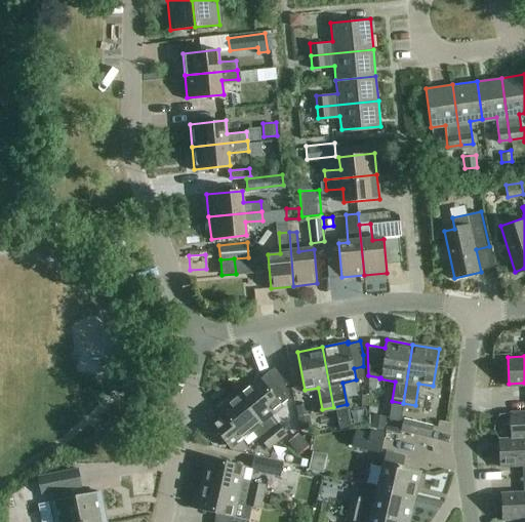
[(237,391),(278,440),(286,433),(272,415),(283,406),(281,404),(288,398),(284,379),(274,366),(259,377),(257,374),(237,391)]
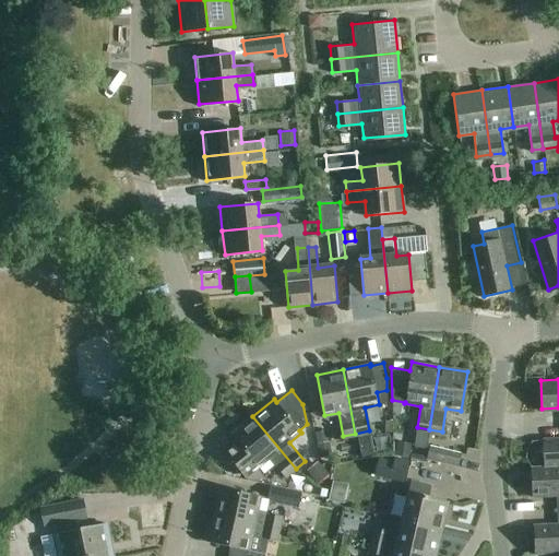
[(240,441),(226,452),(245,474),(258,463),(260,465),(270,458),(285,476),(296,469),(252,416),(233,433),(240,441)]
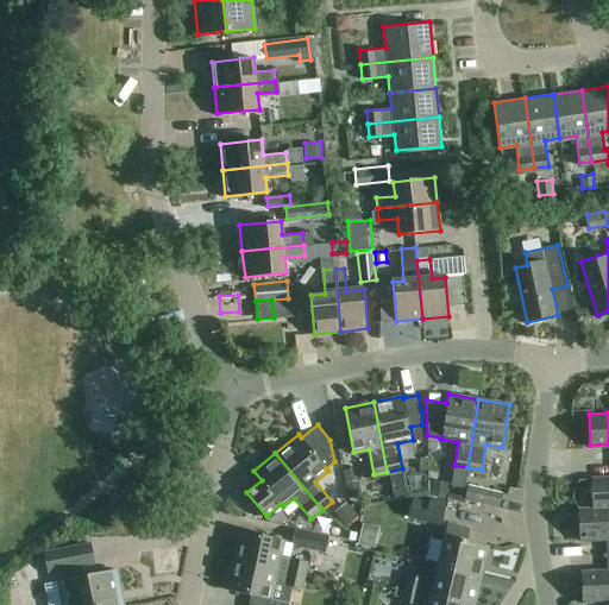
[(394,496),(403,493),(400,473),(389,476),(394,496)]
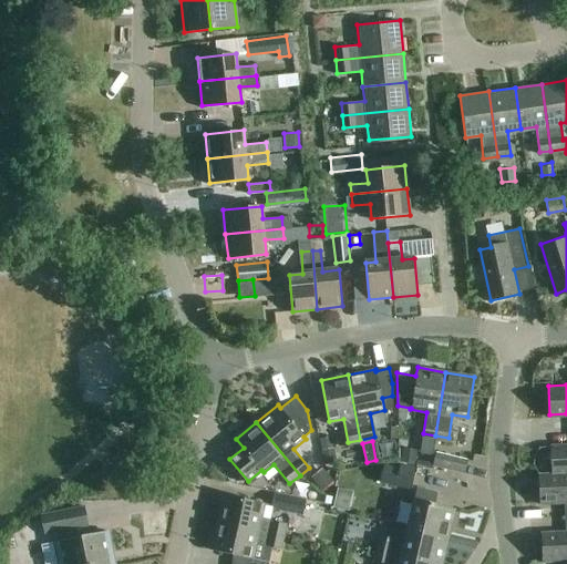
[(566,443),(549,444),(550,473),(566,472),(566,443)]
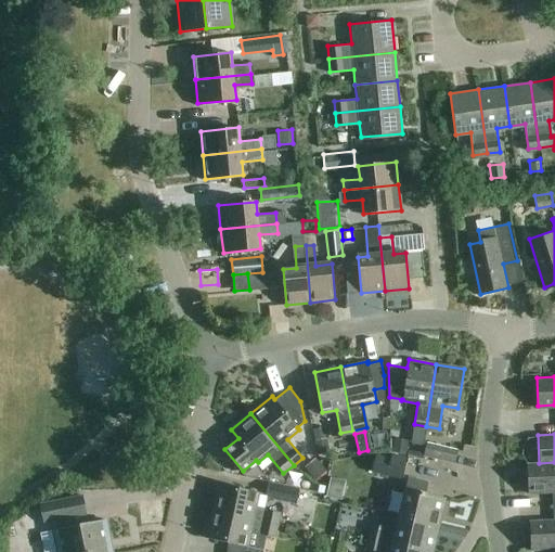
[(332,451),(328,435),(325,436),(314,437),(317,454),(332,451)]
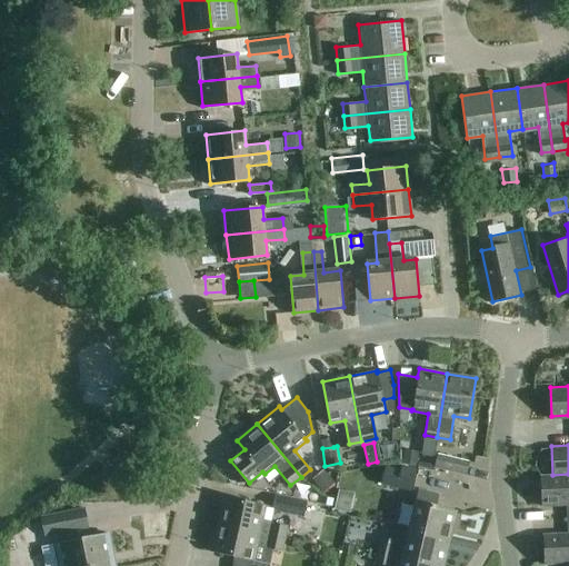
[(418,449),(403,448),(402,462),(416,464),(418,449)]
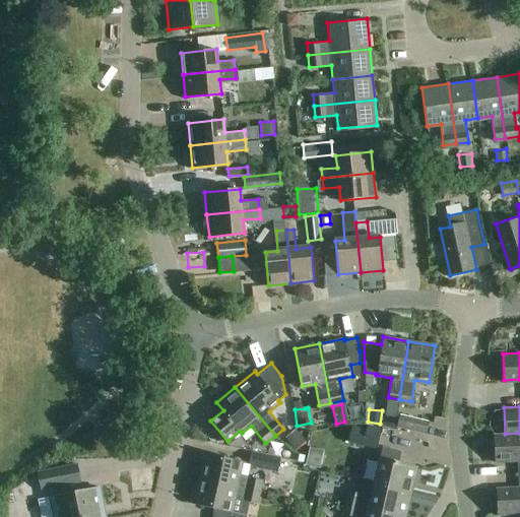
[(399,413),(397,426),(426,433),(429,421),(399,413)]
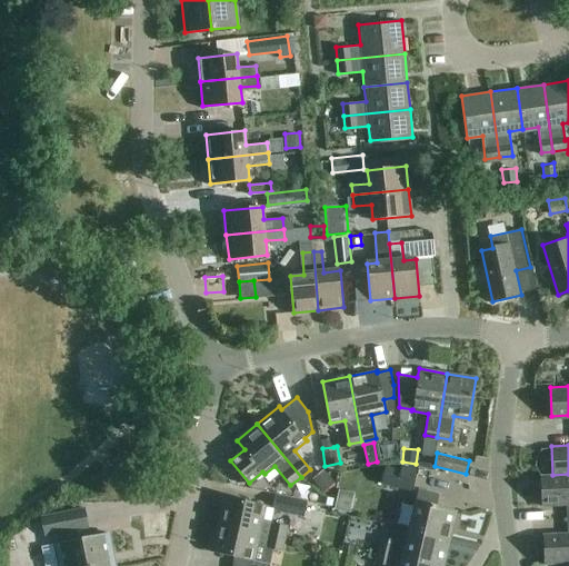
[(381,483),(411,490),(411,488),(415,475),(417,467),(402,464),(400,468),(386,465),(381,483)]
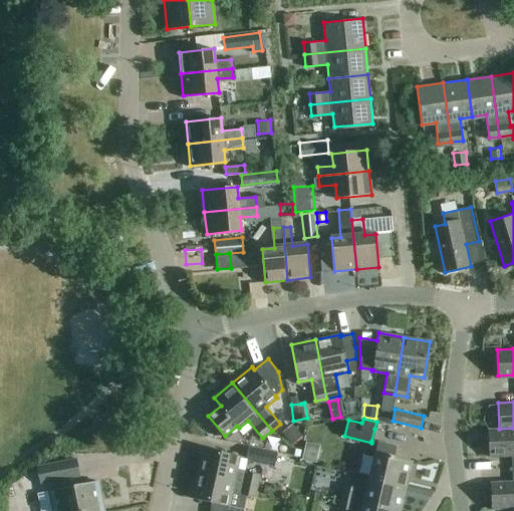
[(299,435),(288,424),(280,432),(290,443),(299,435)]
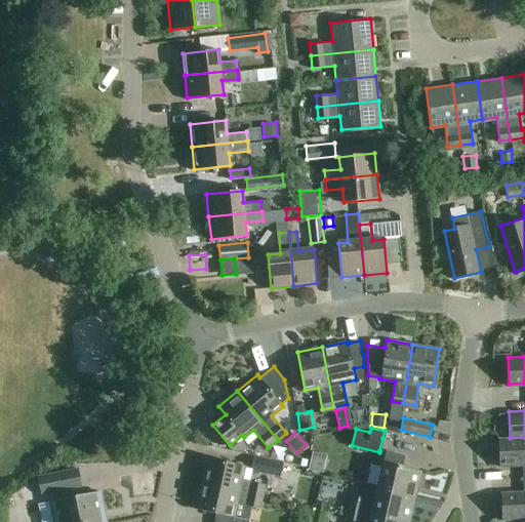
[(522,464),(522,477),(524,477),(524,437),(510,438),(499,438),(499,465),(522,464)]
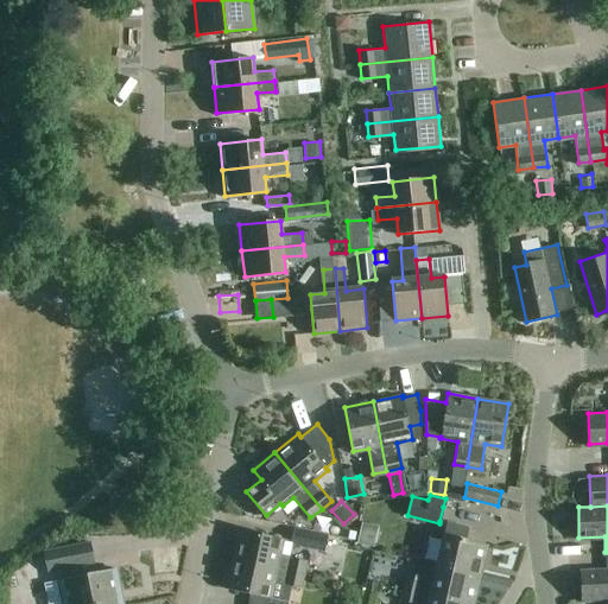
[(447,521),(437,563),(481,573),(488,544),(464,538),(467,526),(447,521)]
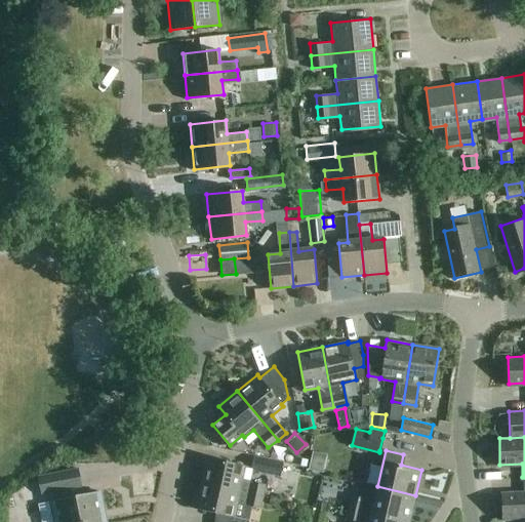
[(254,454),(251,470),(290,477),(293,464),(283,462),(283,460),(254,454)]
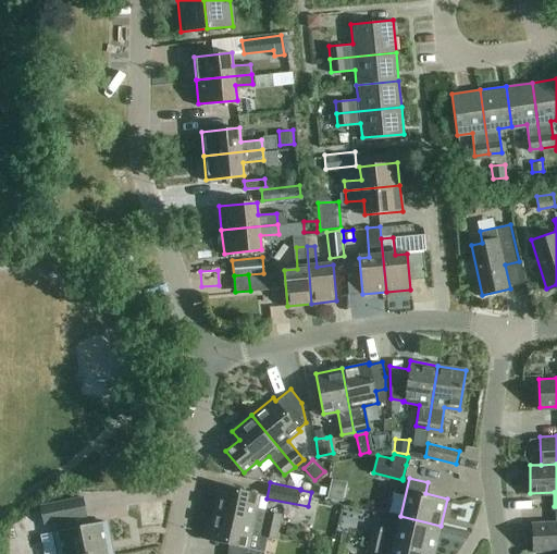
[(338,485),(330,483),(326,496),(335,499),(338,485)]
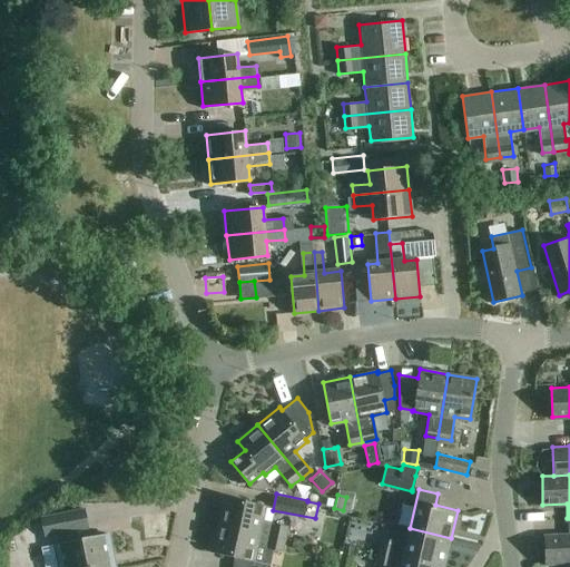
[(223,496),(217,524),(283,538),(286,524),(263,518),(265,505),(223,496)]
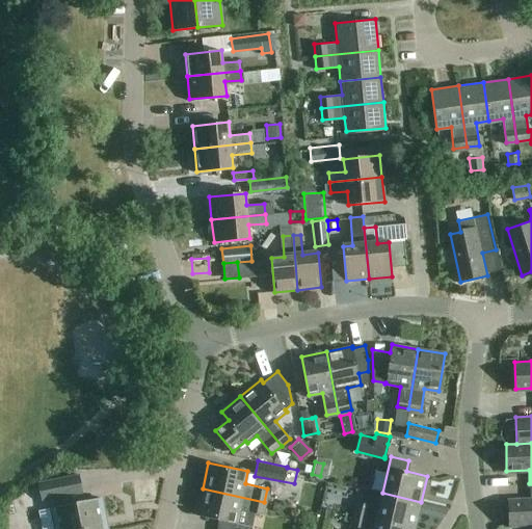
[(327,478),(322,495),(345,502),(350,485),(327,478)]
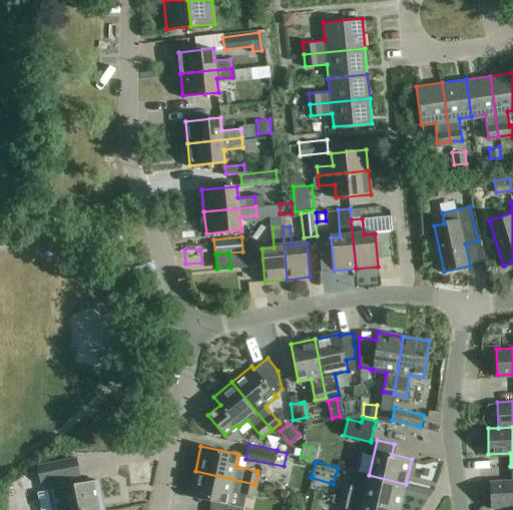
[(80,477),(77,462),(38,470),(41,485),(80,477)]
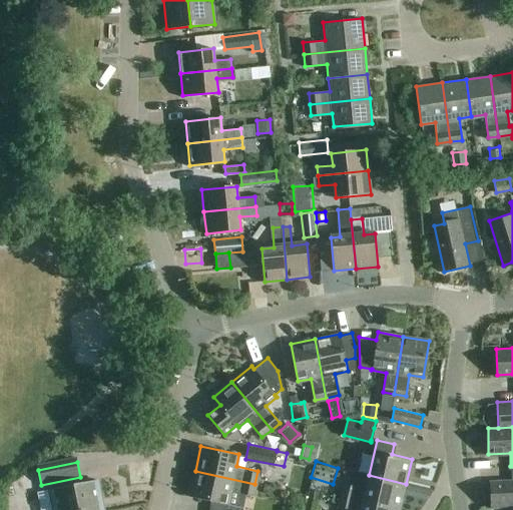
[(489,481),(490,508),(512,507),(512,509),(512,466),(510,466),(511,481),(489,481)]
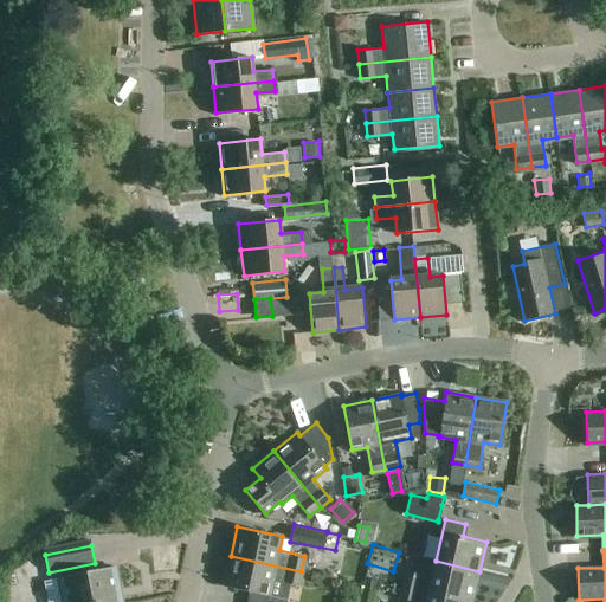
[(226,583),(246,588),(250,589),(247,601),(284,601),(285,600),(269,596),(272,577),(298,583),(301,571),(231,556),(226,583)]
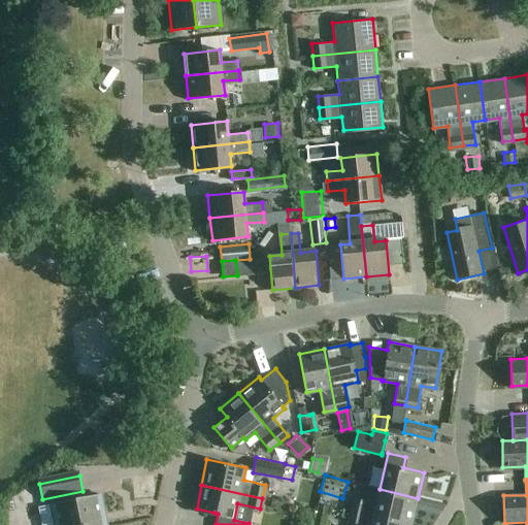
[(355,497),(352,510),(411,523),(418,498),(380,489),(376,502),(355,497)]
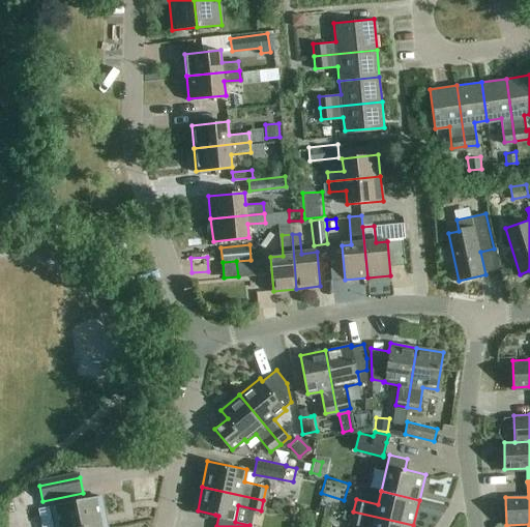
[(52,504),(56,526),(95,526),(106,525),(99,494),(52,504)]
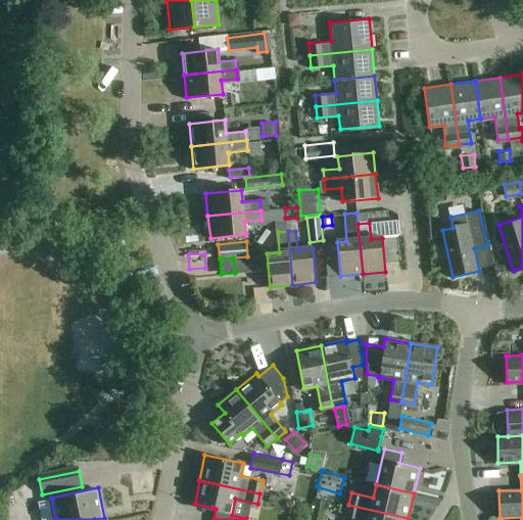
[(407,519),(408,518),(348,505),(345,516),(363,519),(407,519)]
